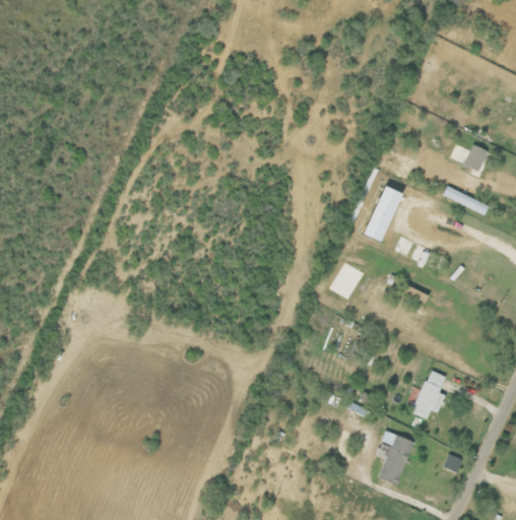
[(480,171),(488,150),(472,144),(465,166),(480,171)]
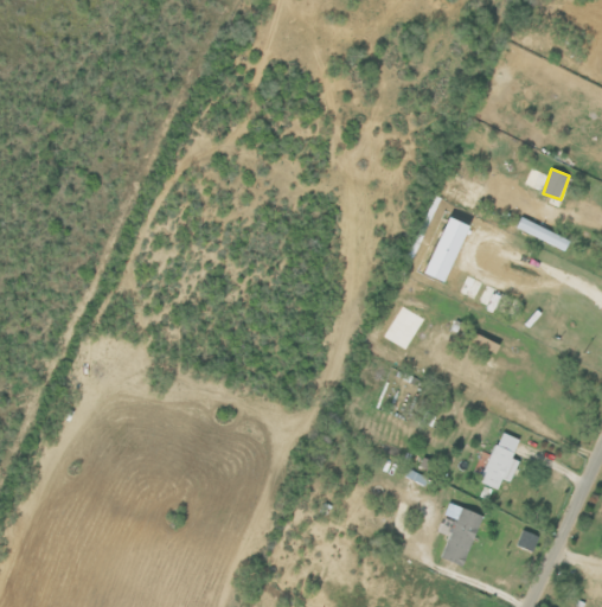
[(468,225),(448,217),(423,274),(442,282),(468,225)]
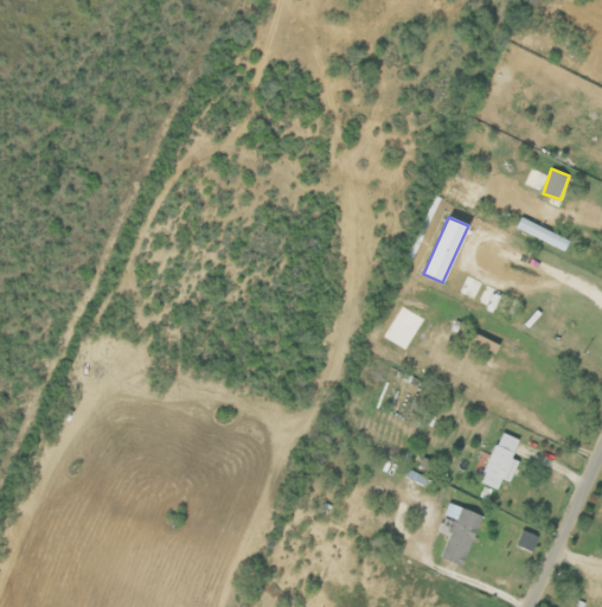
[(571,237),(522,219),(517,230),(568,248),(571,237)]
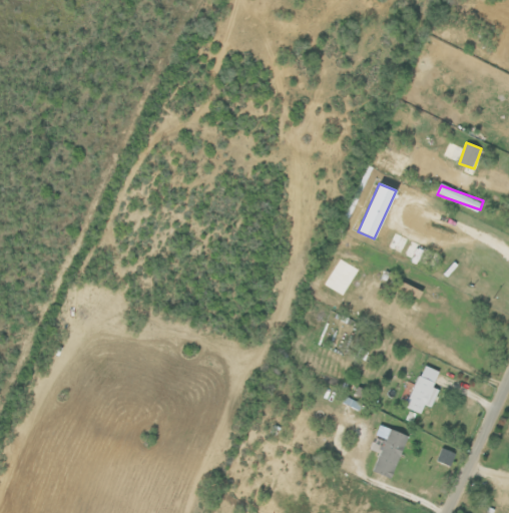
[(424,292),(403,283),(400,289),(420,299),(424,292)]
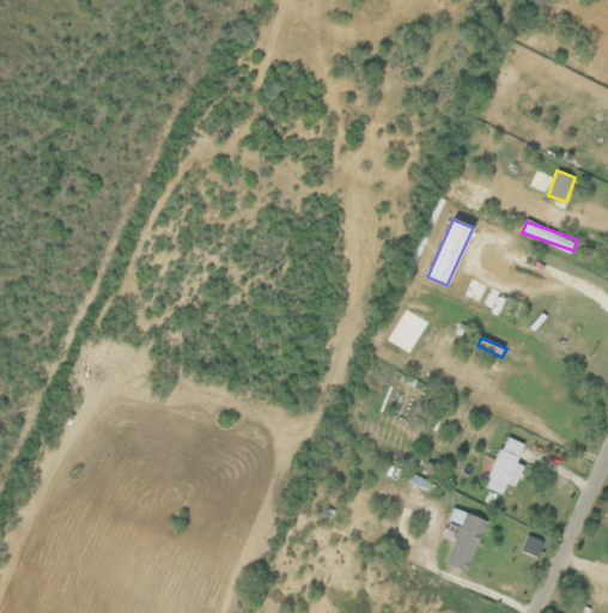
[(526,466),(518,462),(526,444),(508,436),(486,487),(504,495),(509,484),(517,487),(526,466)]
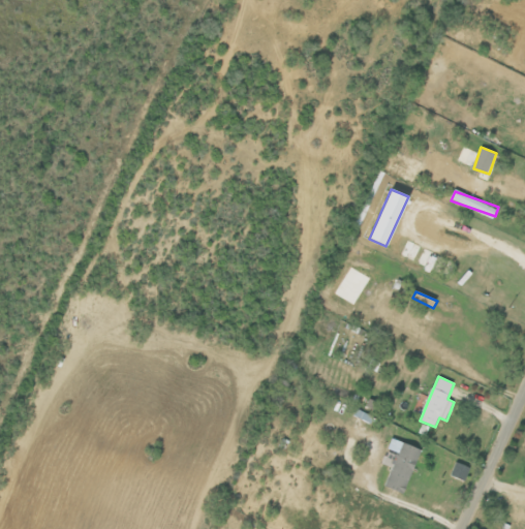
[(385,487),(405,493),(422,449),(394,438),(384,464),(393,467),(385,487)]
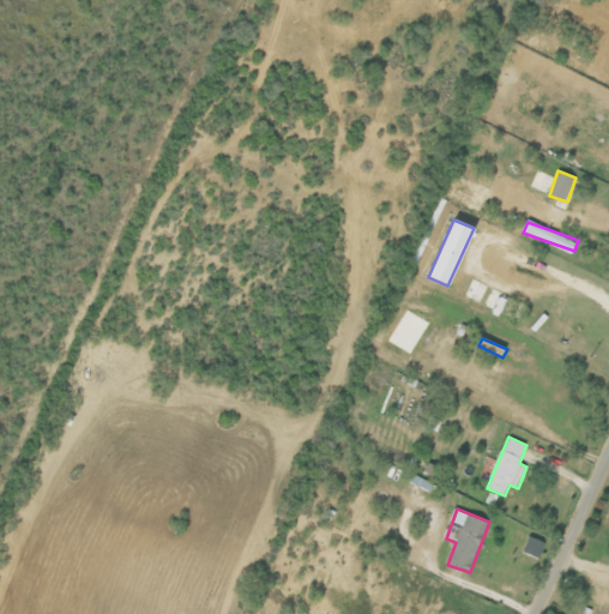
[(524,552),(540,558),(546,542),(530,536),(524,552)]
